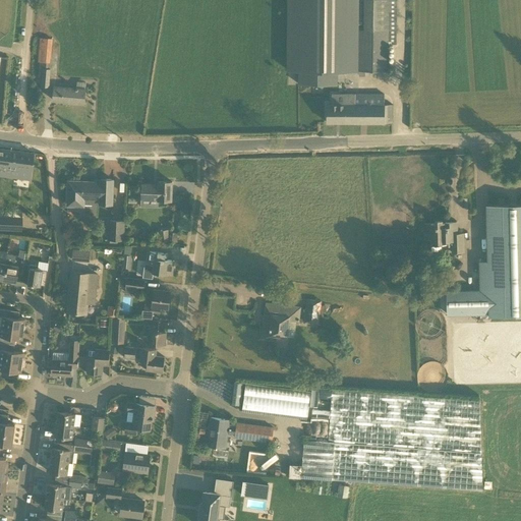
[(298,83),(338,84),(338,71),(350,71),(350,0),(289,0),(289,70),(298,70),(298,83)]
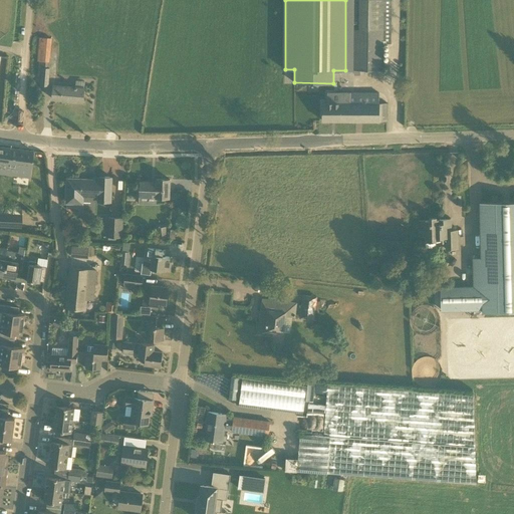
[(359,0),(359,29),(352,29),(352,70),(383,70),(383,44),(391,44),(391,0),(359,0)]
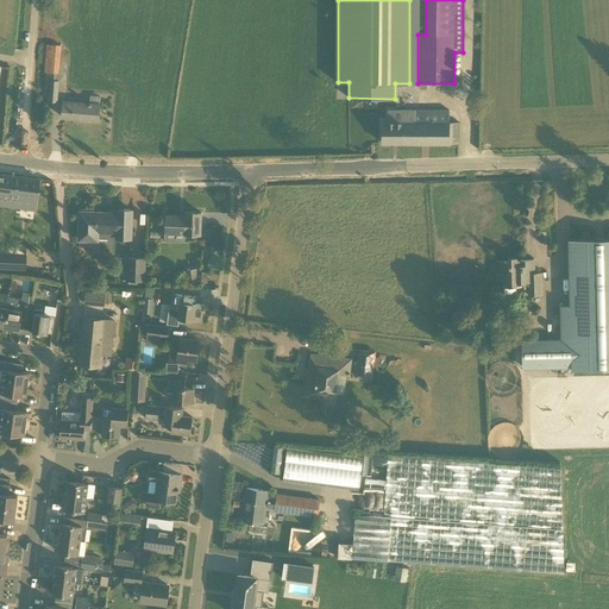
[(60,69),(62,45),(48,44),(45,73),(46,73),(45,90),(50,90),(49,101),(57,101),(58,81),(56,81),(57,74),(58,74),(58,69),(60,69)]
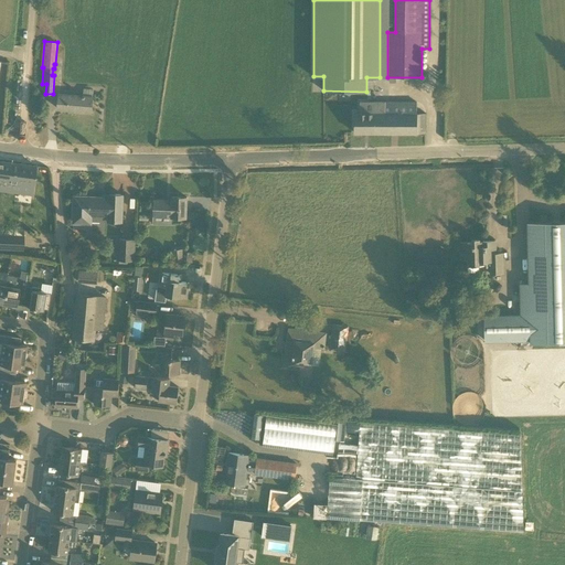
[(92,114),(93,96),(83,95),(59,93),(57,108),(74,109),(74,113),(92,114)]
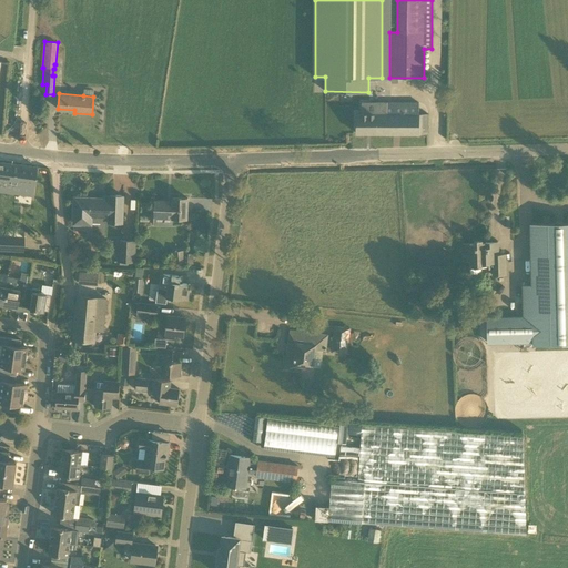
[(418,114),(419,102),(374,102),(374,104),(365,104),(365,114),(356,113),(357,134),(427,134),(427,114),(418,114)]
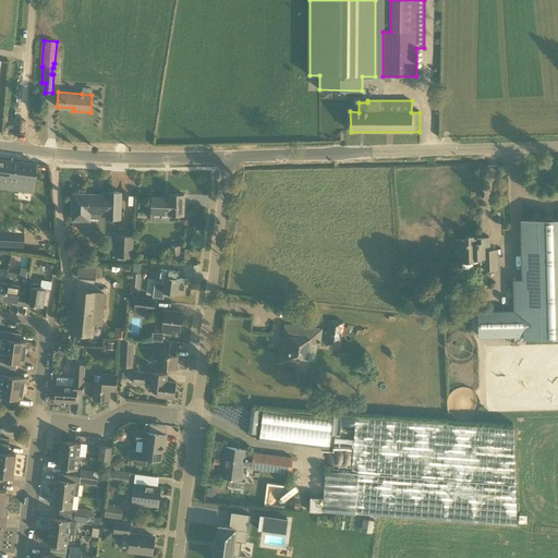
[(33,183),(35,164),(2,159),(0,174),(0,187),(15,190),(16,181),(33,183)]
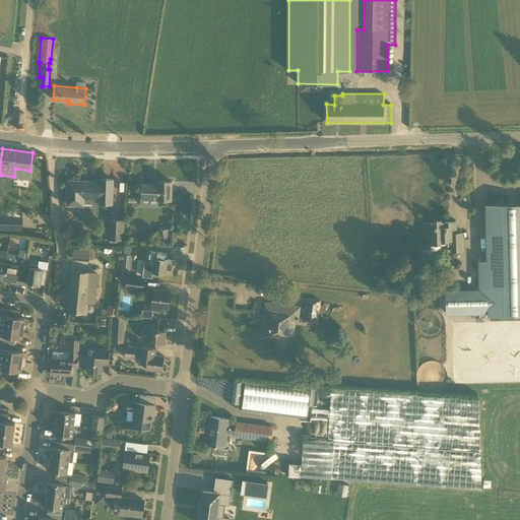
[(112,203),(113,179),(101,179),(101,183),(95,183),(68,182),(67,205),(83,206),(83,198),(100,199),(100,203),(112,203)]
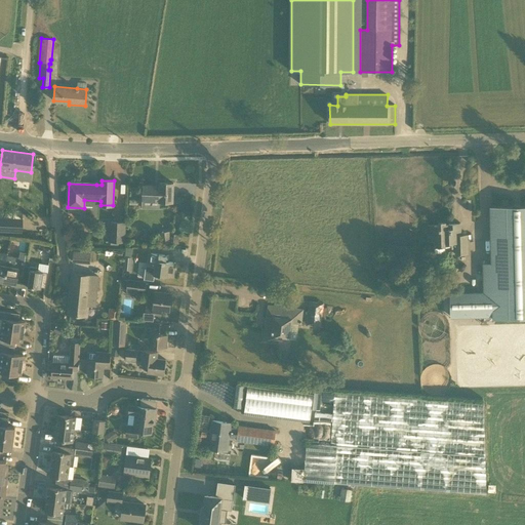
[(173,202),(173,184),(160,183),(160,187),(144,186),(143,200),(159,201),(159,202),(173,202)]
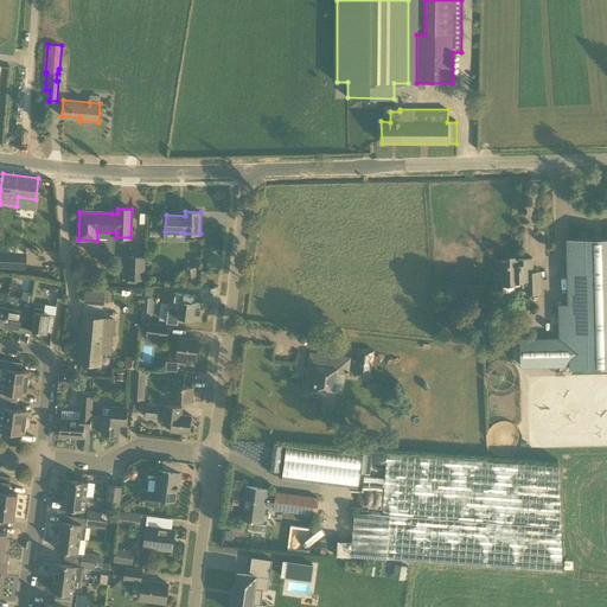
[(606,366),(606,238),(568,240),(570,319),(560,319),(560,340),(521,340),(521,366),(572,365),(572,369),(606,366)]
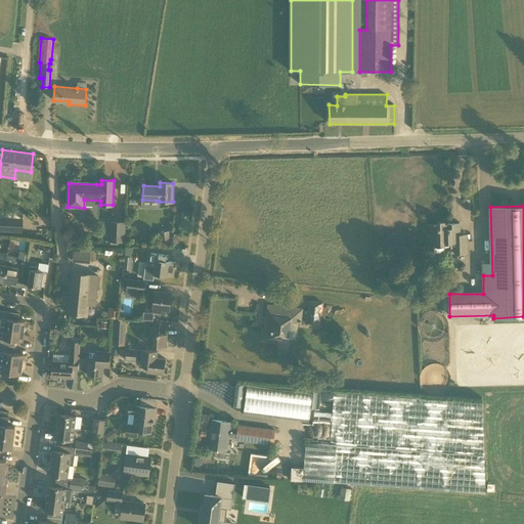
[(0,217),(0,230),(8,231),(9,226),(9,218),(5,218),(0,217)]
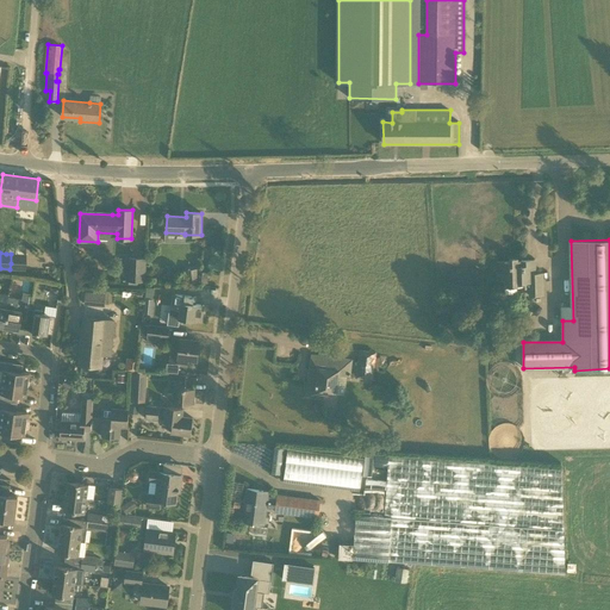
[(145,281),(147,259),(128,257),(126,281),(129,281),(137,281),(145,281)]
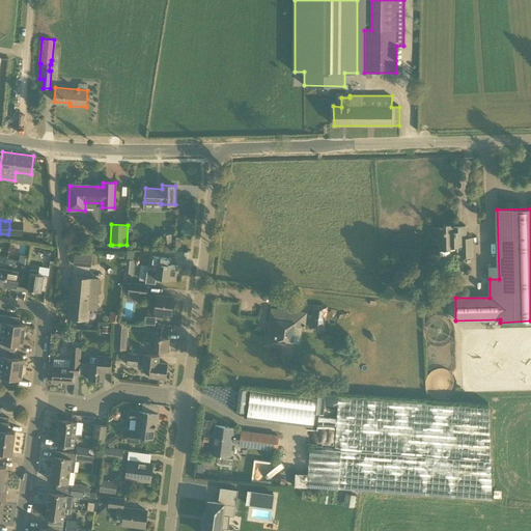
[(451,231),(451,224),(443,224),(443,227),(431,228),(432,245),(439,245),(439,250),(456,249),(456,246),(459,246),(460,257),(473,257),(473,238),(455,238),(454,231),(451,231)]
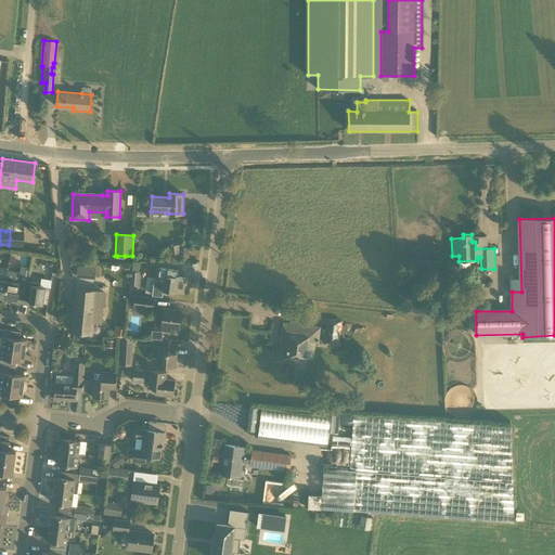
[(76,265),(76,276),(93,278),(94,265),(76,265)]
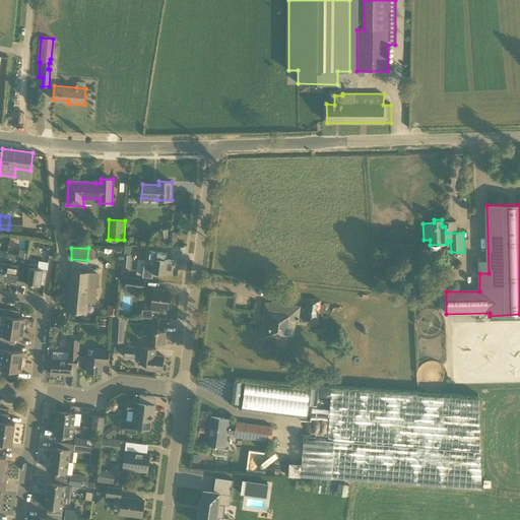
[(24,258),(25,250),(19,249),(18,255),(7,253),(7,252),(6,252),(2,279),(14,281),(14,283),(20,284),(24,258)]
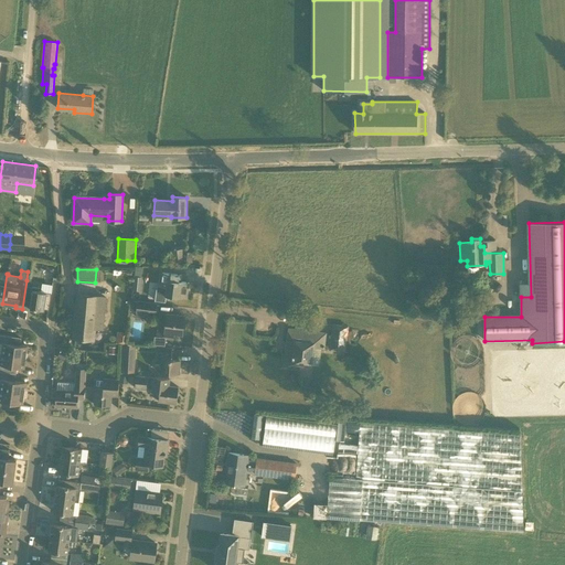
[(188,298),(188,297),(189,283),(177,281),(177,275),(162,273),(160,287),(166,288),(166,296),(188,298)]
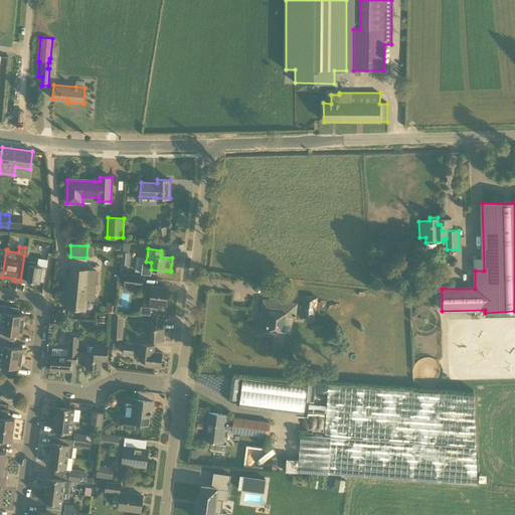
[(36,263),(27,262),(28,256),(24,255),(20,282),(26,283),(27,281),(38,283),(38,282),(43,283),(46,267),(36,266),(36,263)]
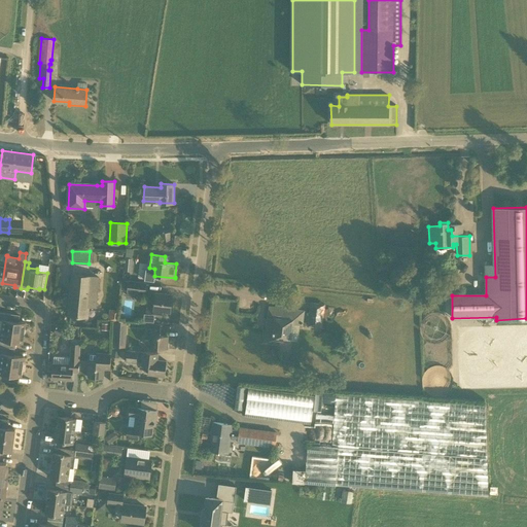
[(95,308),(98,277),(72,275),(69,315),(88,317),(89,307),(95,308)]
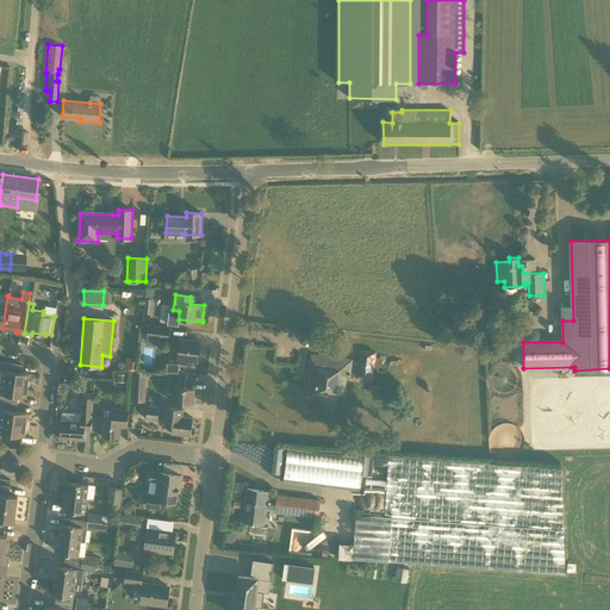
[(169,327),(149,324),(149,325),(142,325),(141,336),(147,336),(147,343),(159,344),(159,340),(168,341),(169,327)]
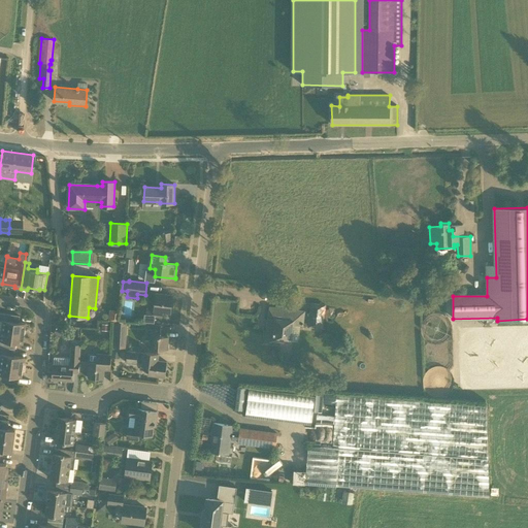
[(156,294),(151,293),(150,301),(155,302),(154,316),(162,317),(163,311),(170,312),(172,296),(156,294)]
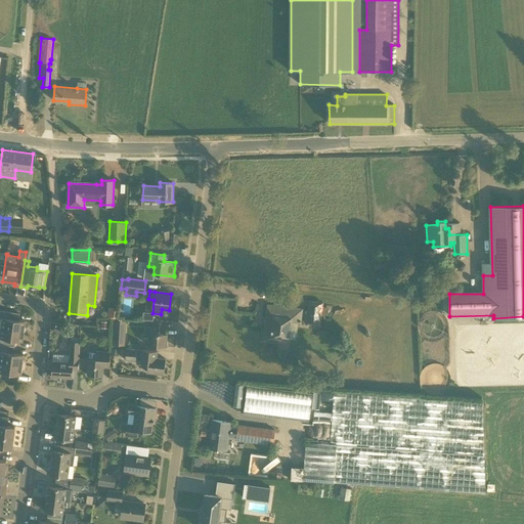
[(320,326),(323,302),(308,301),(305,324),(320,326)]
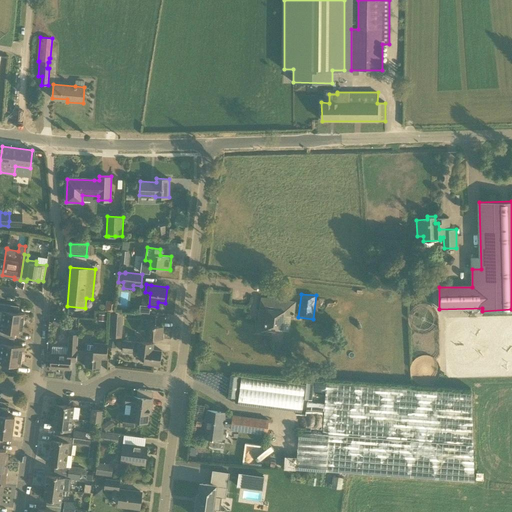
[(294,316),(296,302),(261,297),(256,333),(272,335),(272,331),(282,332),(285,315),(294,316)]
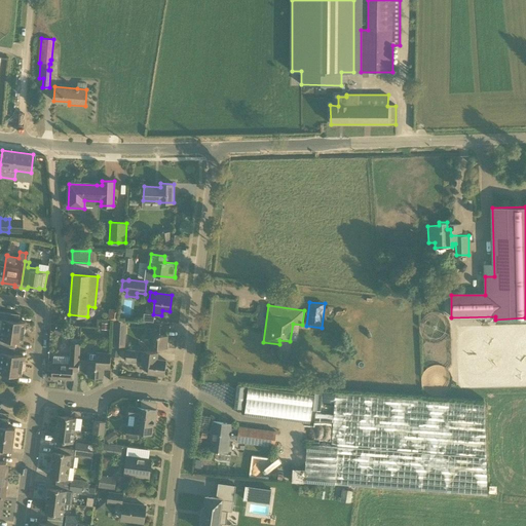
[(19,322),(20,314),(0,311),(0,318),(3,320),(1,330),(25,333),(26,323),(19,322)]
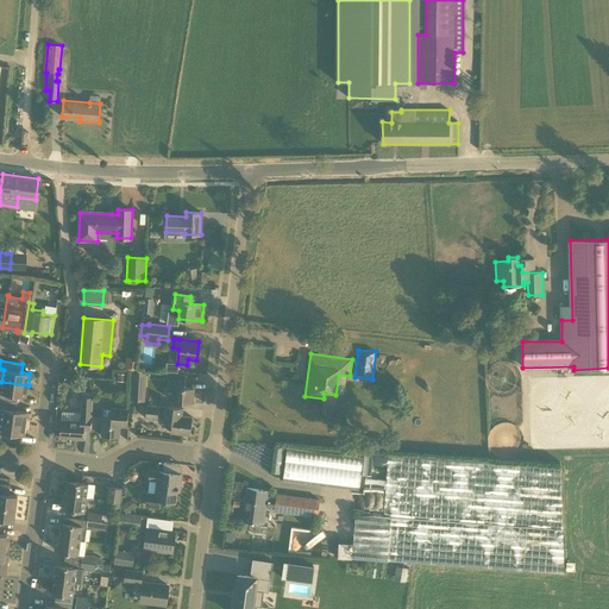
[(145,401),(146,374),(132,372),(130,401),(145,401)]
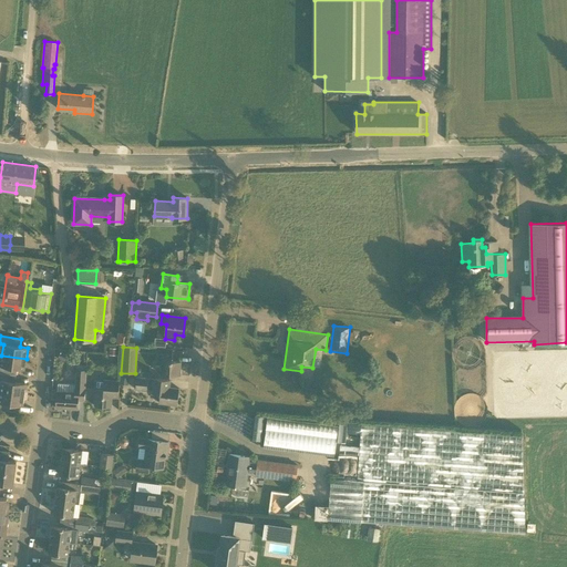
[(179,375),(181,361),(172,361),(173,350),(160,349),(158,361),(162,361),(161,374),(179,375)]
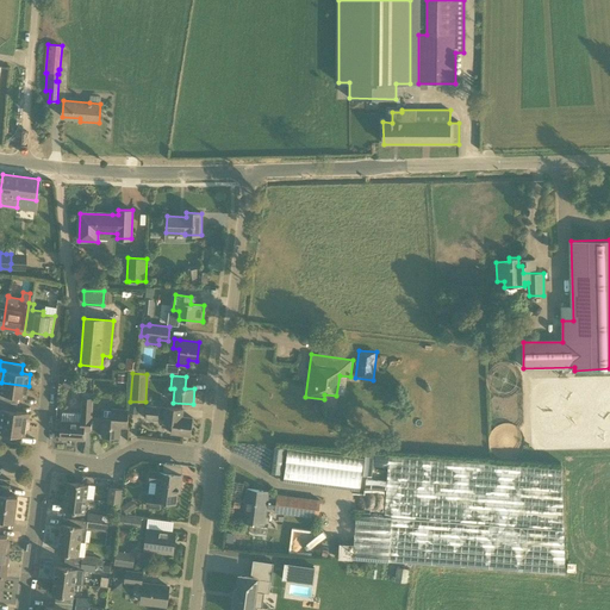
[(26,398),(29,386),(1,383),(0,394),(0,393),(0,402),(17,404),(18,397),(26,398)]
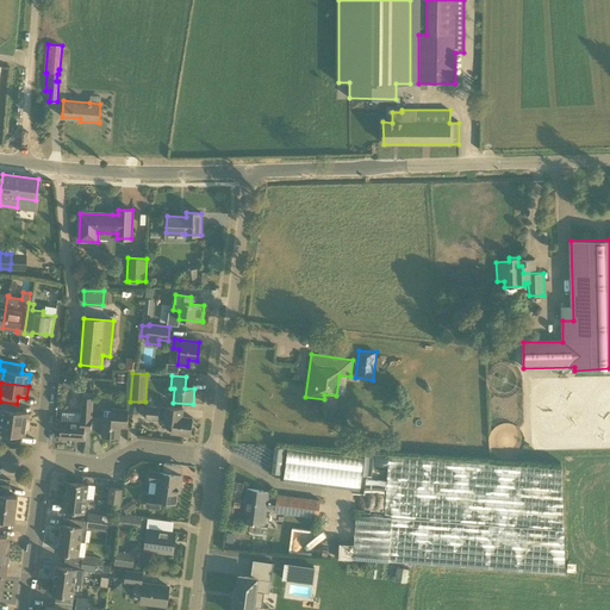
[(92,417),(93,398),(82,398),(81,414),(63,412),(62,421),(61,421),(61,439),(83,441),(85,431),(91,431),(92,417)]
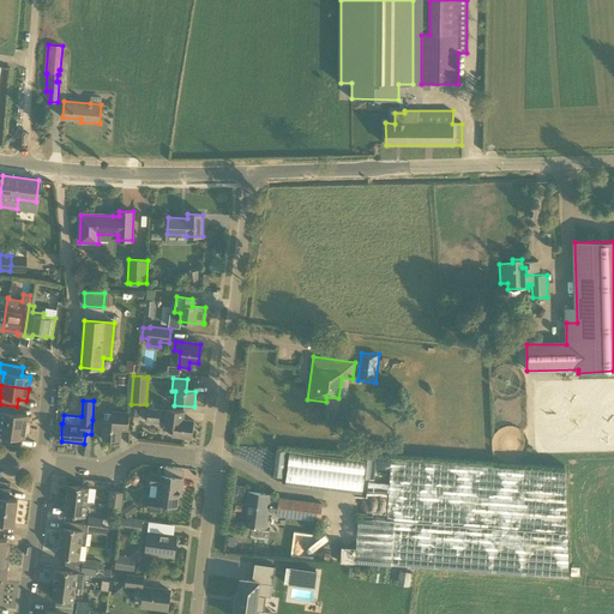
[(17,414),(17,407),(0,404),(0,423),(26,428),(28,416),(17,414)]
